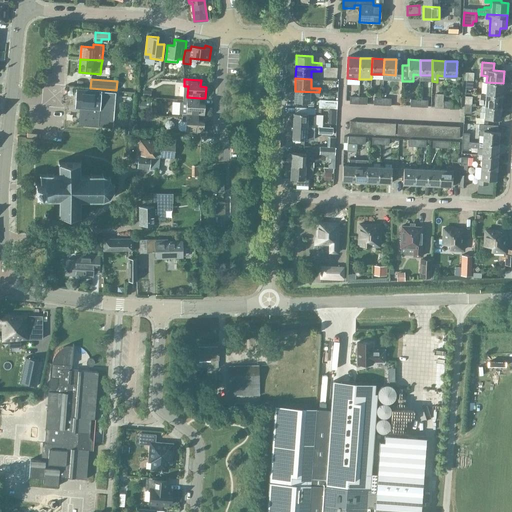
[(502,95),(503,83),(486,82),(485,94),(502,95)]
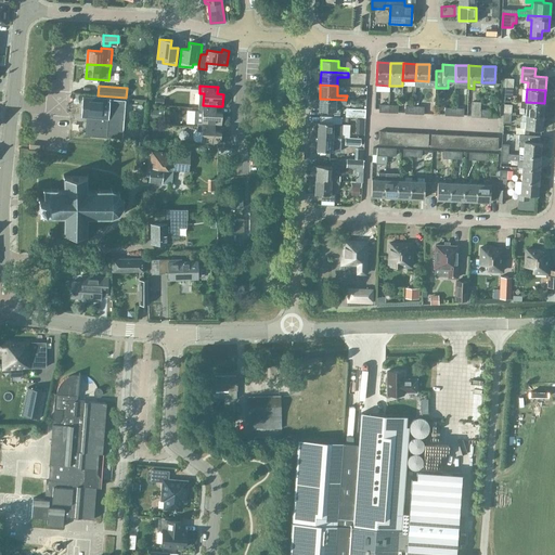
[(84,97),(82,117),(88,117),(87,132),(94,133),(94,136),(107,137),(107,136),(113,137),(112,138),(124,139),(127,101),(111,100),(111,99),(84,97)]
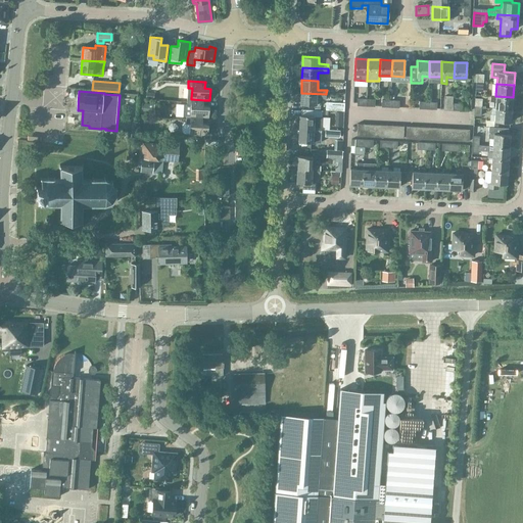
[(301,93),(300,104),(315,104),(317,104),(317,98),(321,99),(326,99),(326,94),(301,93)]
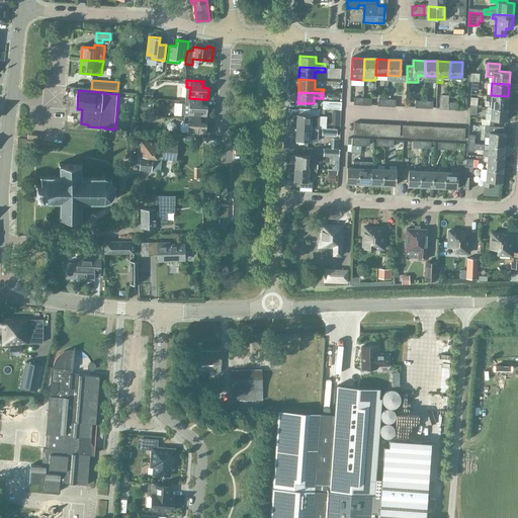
[(440,108),(448,108),(448,102),(449,95),(440,95),(440,108)]
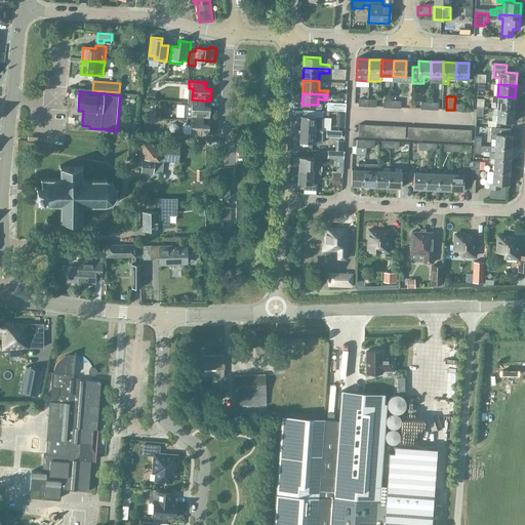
[(496,109),(514,111),(515,97),(497,96),(492,96),(492,102),(497,103),(496,109)]
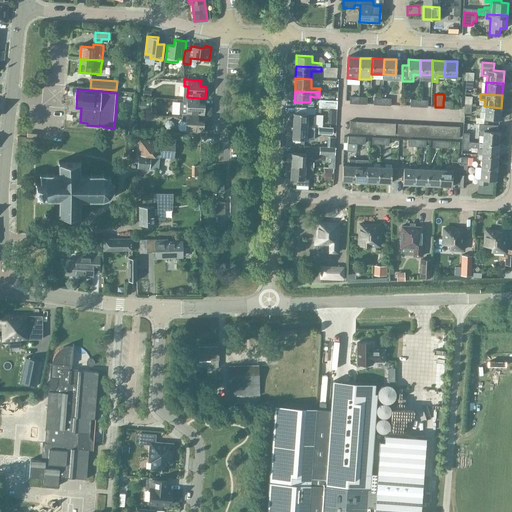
[(180,102),(179,114),(183,114),(186,114),(186,115),(199,115),(204,115),(205,104),(199,104),(200,98),(187,97),(187,96),(183,96),(183,102),(180,102)]
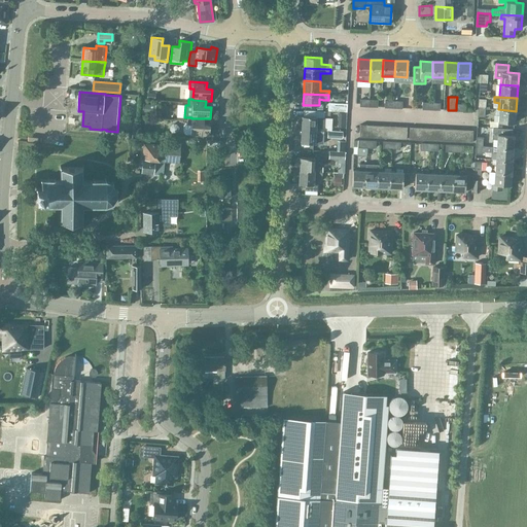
[(498,123),(497,128),(502,128),(502,123),(515,124),(516,111),(498,109),(498,123)]
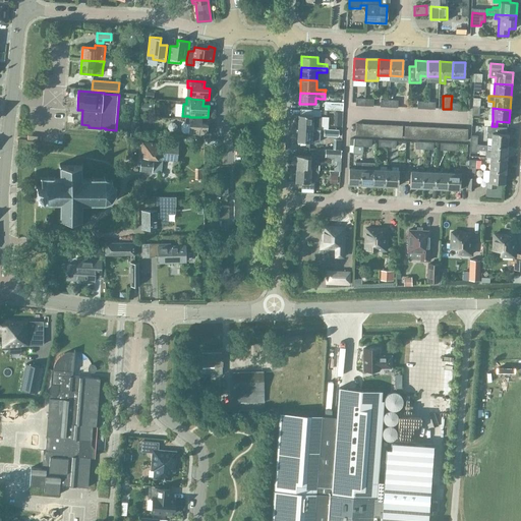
[(296,117),(296,121),(297,122),(298,122),(298,128),(321,129),(321,116),(312,115),(298,115),(298,116),(297,116),(296,117)]
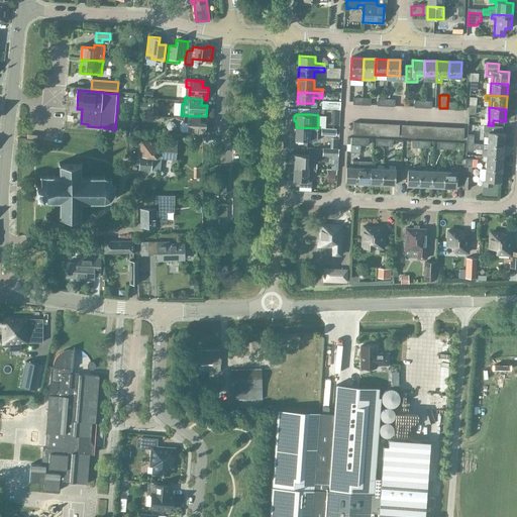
[(181,123),(181,129),(183,131),(188,132),(188,133),(205,134),(206,122),(200,122),(201,116),(188,116),(188,115),(185,115),(184,122),(183,122),(181,123)]
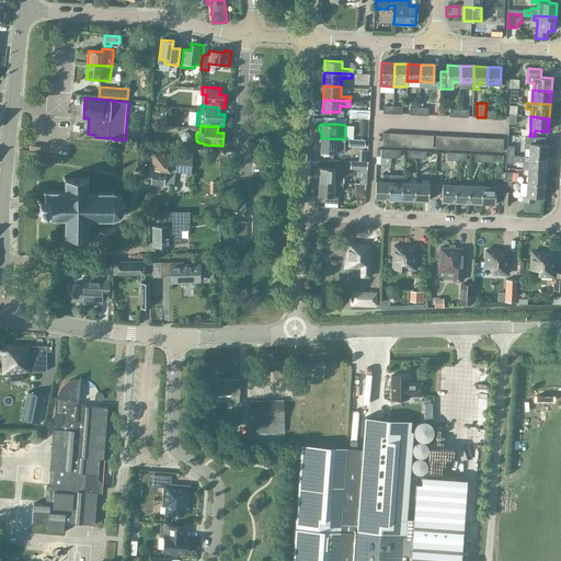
[(519,135),(519,140),(526,141),(526,142),(529,142),(529,149),(528,157),(547,158),(547,145),(534,144),(535,136),(529,136),(522,136),(519,135)]
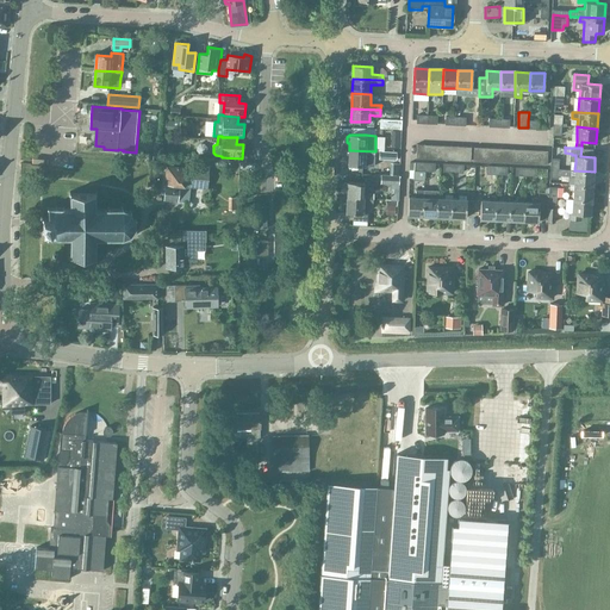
[(349,150),(348,166),(365,166),(374,167),(375,151),(349,150)]
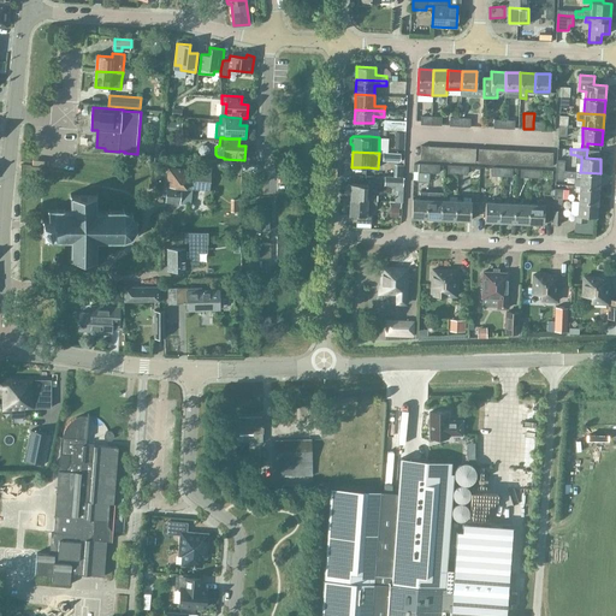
[(166,202),(191,205),(193,189),(211,191),(212,167),(189,166),(188,171),(170,169),(166,202)]
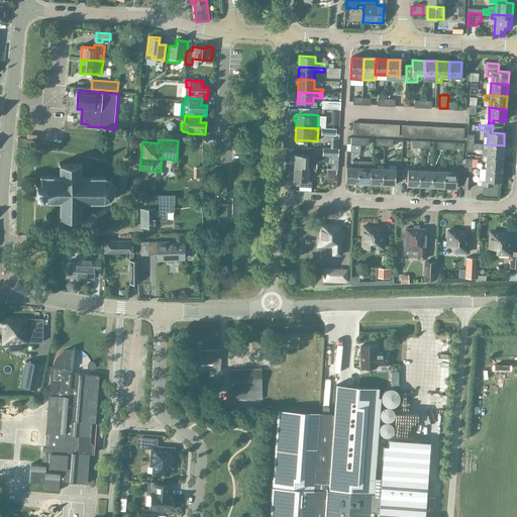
[(487,144),(487,157),(503,158),(504,145),(487,144)]
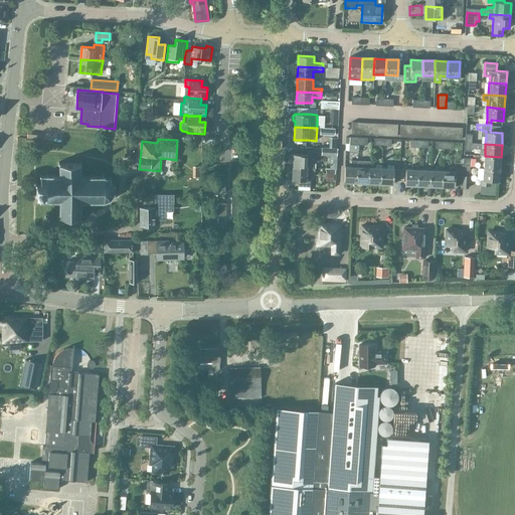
[(293,162),(293,167),(316,168),(316,164),(307,164),(308,154),(294,154),(294,155),(292,155),(291,156),(291,161),(292,162),(293,162)]
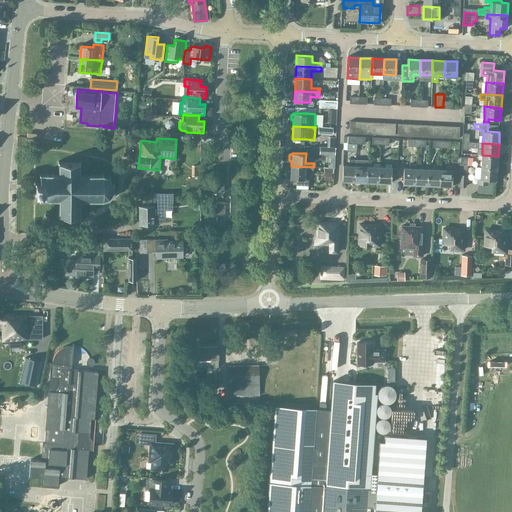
[(482,155),(481,167),(497,168),(498,156),(482,155)]
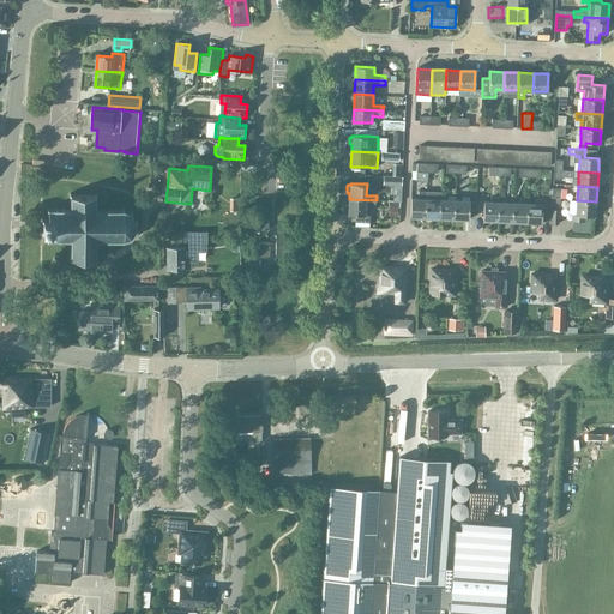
[(411,198),(410,217),(425,218),(426,199),(427,192),(419,191),(419,198),(411,198)]
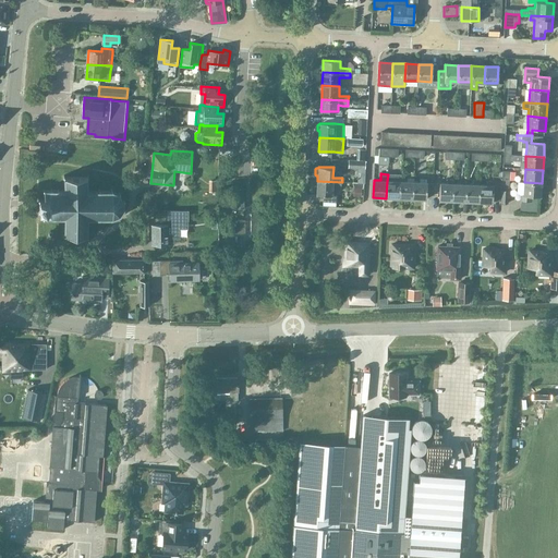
[(387,181),(386,198),(400,198),(400,181),(401,174),(388,174),(387,181)]
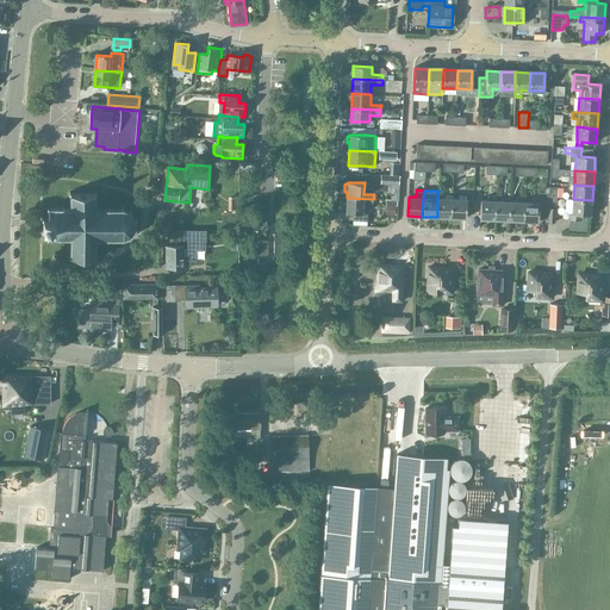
[(98,259),(95,256),(95,240),(107,240),(107,242),(110,243),(110,240),(120,240),(120,242),(123,242),(123,240),(129,237),(131,240),(134,237),(131,235),(135,231),(138,231),(138,229),(136,229),(136,223),(138,223),(138,221),(135,221),(131,215),(134,213),(131,211),(130,213),(123,211),(123,209),(120,209),(120,210),(110,210),(111,207),(107,207),(107,210),(97,209),(97,197),(99,194),(97,193),(94,195),(73,194),(70,192),(68,193),(70,195),(70,210),(66,210),(66,206),(63,206),(63,209),(56,209),(56,206),(55,206),(55,209),(50,209),(49,207),(47,209),(48,210),(48,218),(44,218),(42,216),(39,217),(43,219),(43,228),(41,230),(42,232),(44,229),(48,229),(48,237),(47,238),(48,241),(50,238),(54,238),(54,242),(56,242),(56,240),(62,240),(62,242),(64,242),(64,240),(70,240),(70,256),(68,259),(69,260),(72,257),(93,257),(97,260),(98,259)]
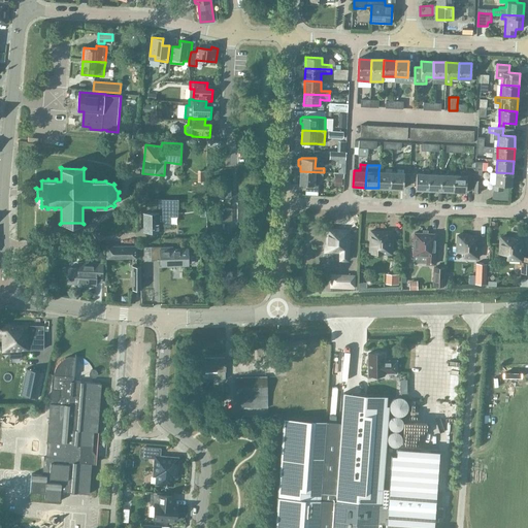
[(391,172),(391,170),(385,169),(385,171),(378,171),(378,188),(391,189),(391,172)]
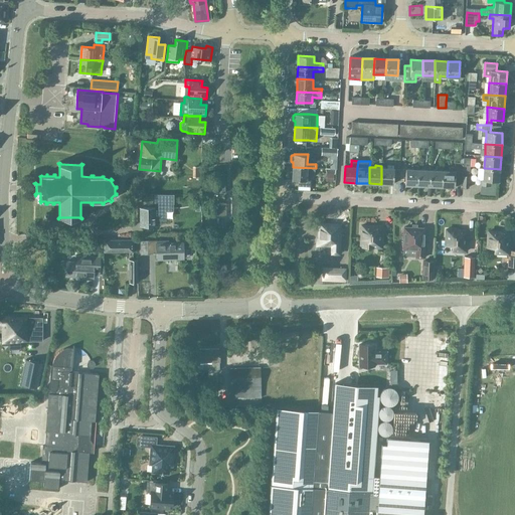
[(381,168),(381,184),(393,184),(394,166),(387,166),(387,168),(381,168)]
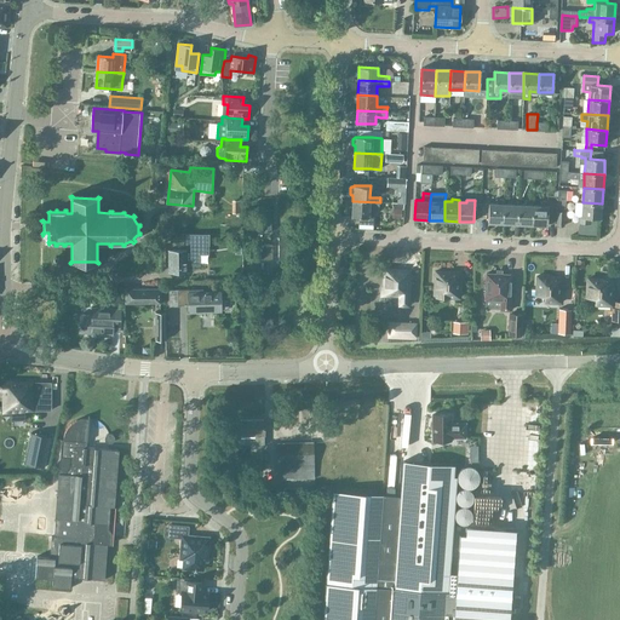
[(495,204),(482,202),(481,217),(488,217),(488,223),(503,223),(504,204),(504,200),(495,200),(495,204)]
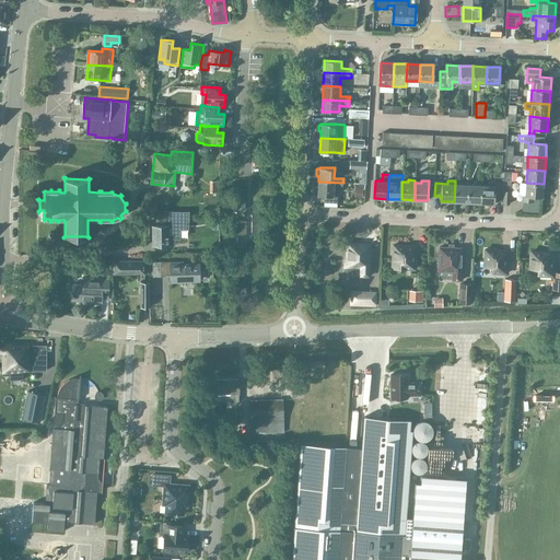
[(343,183),(318,182),(318,187),(316,187),(316,188),(315,194),(316,194),(317,194),(317,196),(325,196),(325,202),(338,202),(338,196),(334,196),(334,187),(342,187),(343,183)]
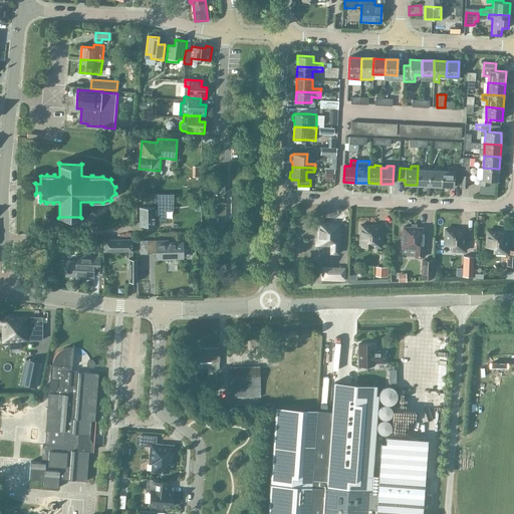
[(436,170),(430,170),(430,186),(442,186),(443,170),(443,167),(436,167),(436,170)]
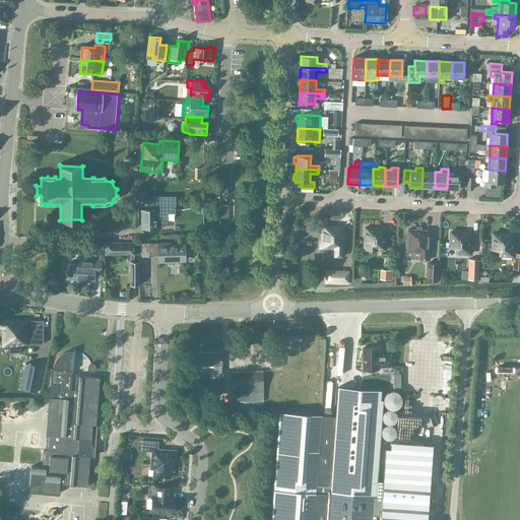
[(453,173),(448,172),(447,188),(459,189),(460,170),(453,170),(453,173)]
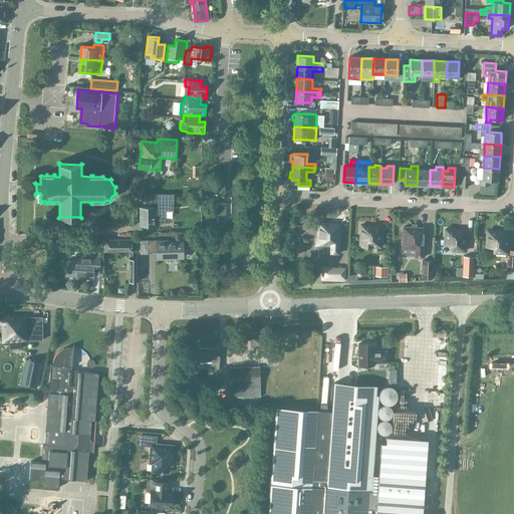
[(499,169),(483,168),(482,180),(480,180),(480,185),(489,186),(490,181),(498,181),(499,169)]
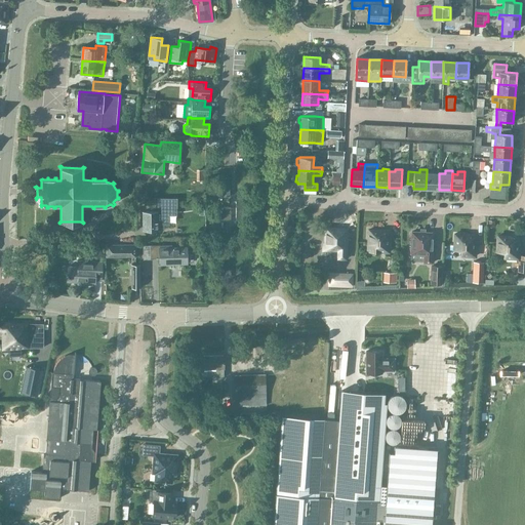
[(427,172),(426,189),(439,190),(439,173),(427,172)]
